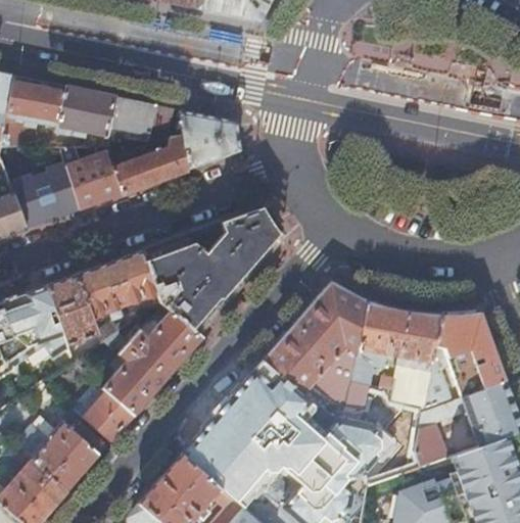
[(158,0),(258,20),(266,6),(270,0),(158,0)]
